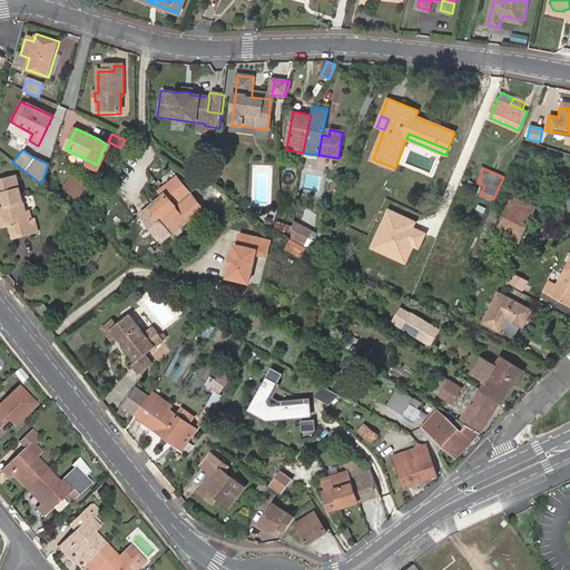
[(78,197),(87,184),(75,174),(65,188),(78,197)]
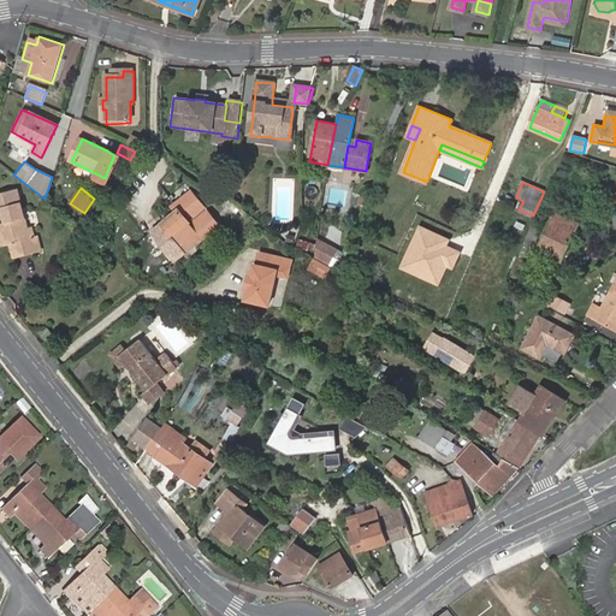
[(17,190),(0,195),(0,209),(3,209),(6,224),(3,225),(7,246),(12,244),(15,244),(15,247),(18,246),(22,258),(42,252),(37,236),(34,237),(31,229),(28,230),(17,190)]
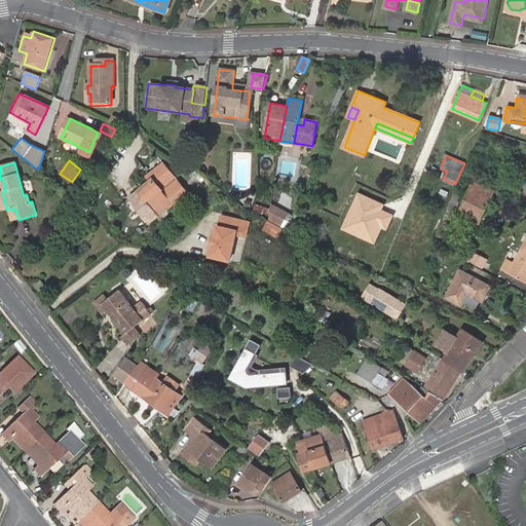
[(188,193),(163,163),(150,175),(143,166),(128,179),(135,187),(126,193),(150,223),(156,218),(157,221),(160,219),(158,217),(188,193)]
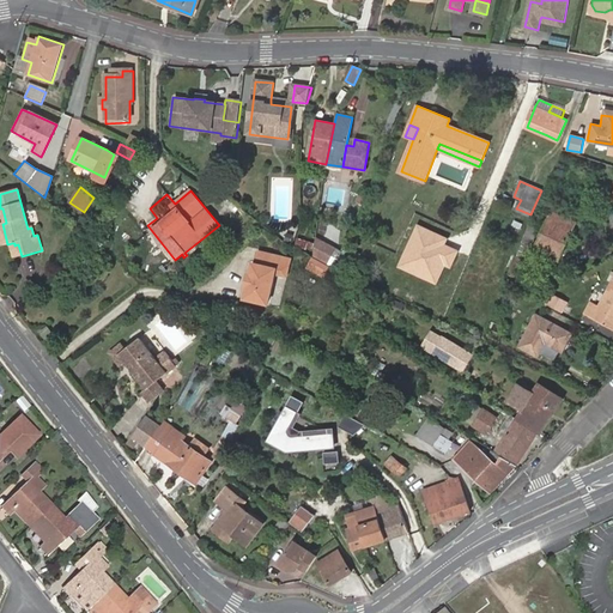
[(99,201),(93,198),(84,212),(89,216),(99,201)]
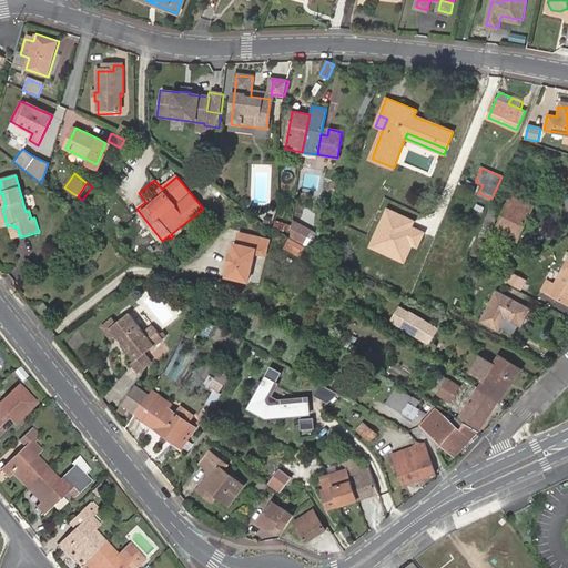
[(533,206),(510,195),(495,230),(517,240),(533,206)]
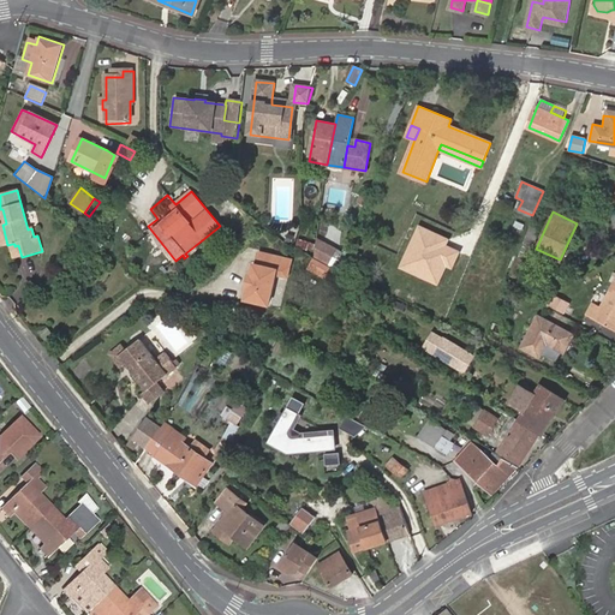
[(452,238),(421,224),(400,267),(442,286),(460,248),(449,243),(452,238)]
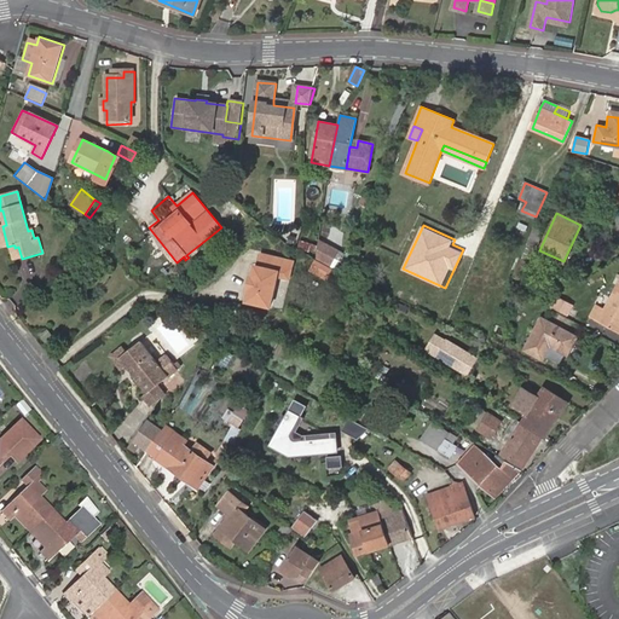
[(534,227),(514,277),(522,281),(544,231),(534,227)]
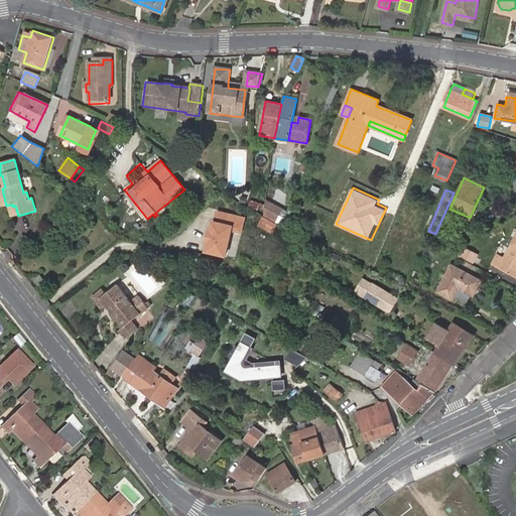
[(276,222),(283,209),(267,200),(265,216),(276,222)]
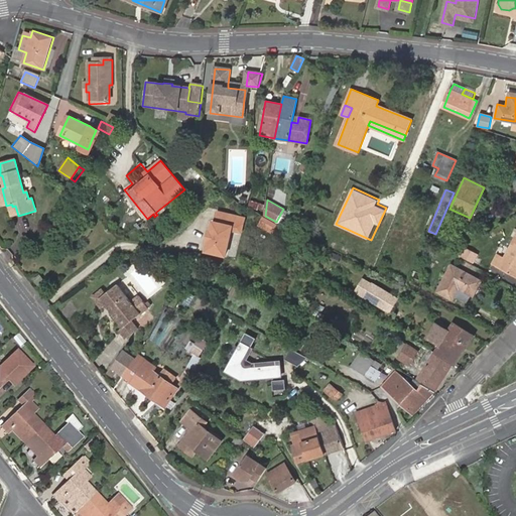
[(13,218),(18,216),(15,206),(12,207),(12,205),(10,205),(13,218)]
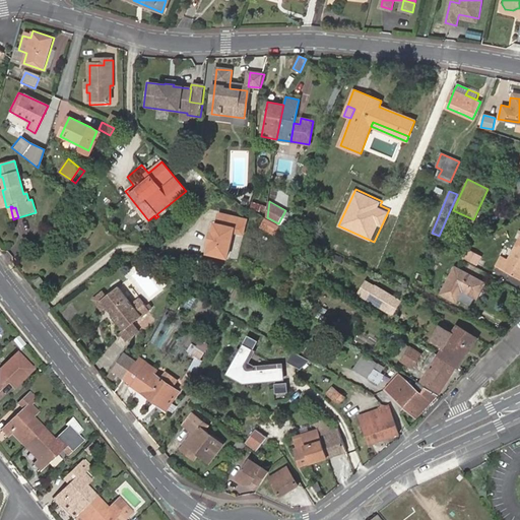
[(245,218),(218,212),(215,223),(212,222),(210,232),(209,231),(206,244),(207,245),(205,254),(226,258),(232,233),(242,235),(245,218)]
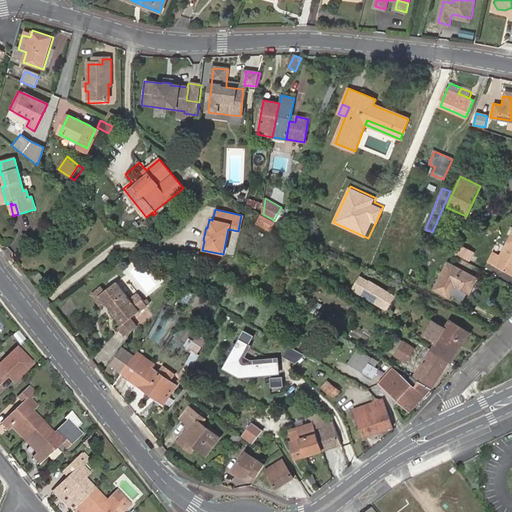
[(511,232),(501,253),(495,250),(490,259),(511,271),(511,232)]
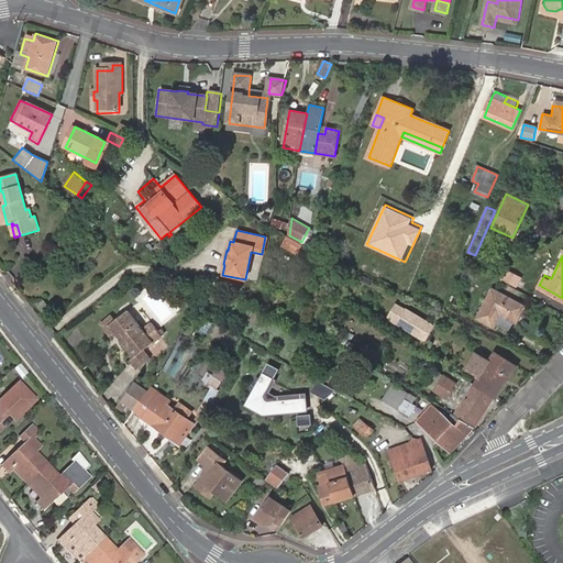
[(520,276),(507,269),(503,277),(516,285),(520,276)]
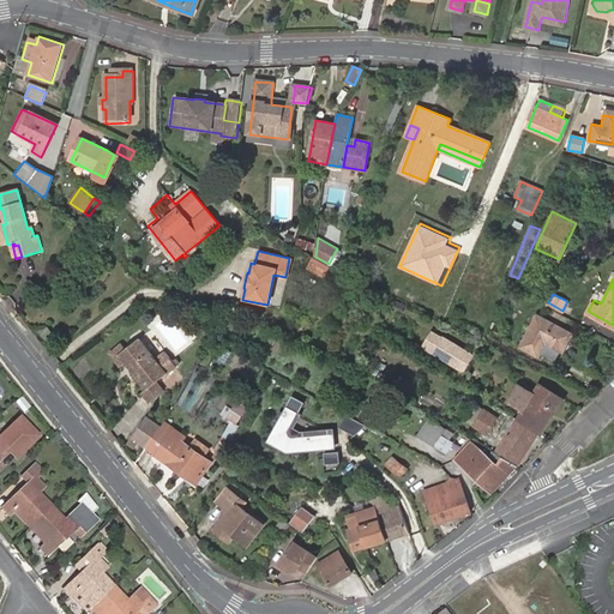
[(572,331),(537,313),(521,344),(539,354),(545,341),(563,349),(572,331)]
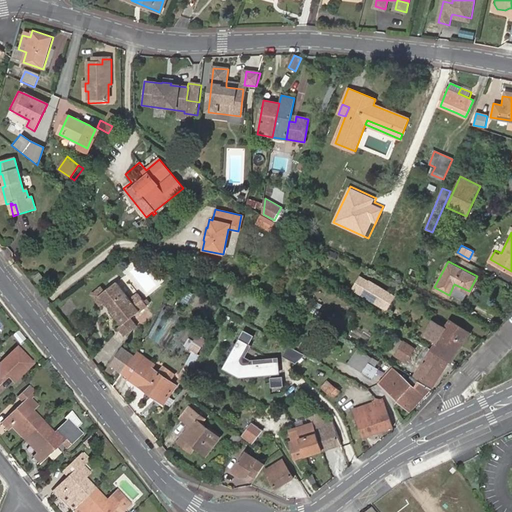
[(37,273),(32,277),(37,286),(44,281),(37,273)]
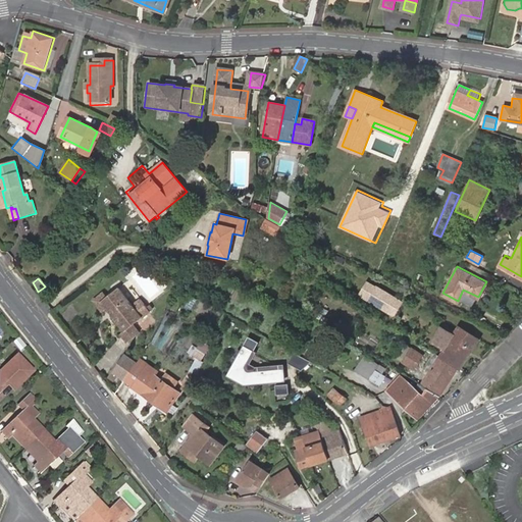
[(403,303),(376,286),(375,288),(368,282),(366,286),(373,292),(368,300),(395,315),(403,303)]
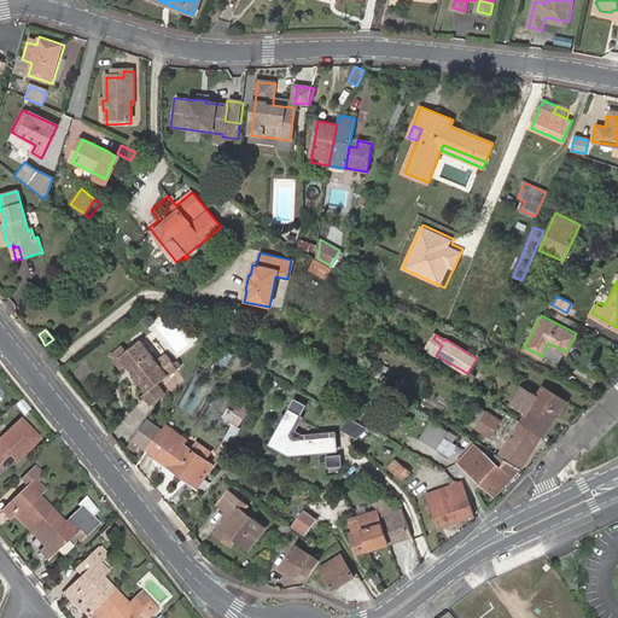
[(436,355),(442,345),(433,339),(427,349),(436,355)]
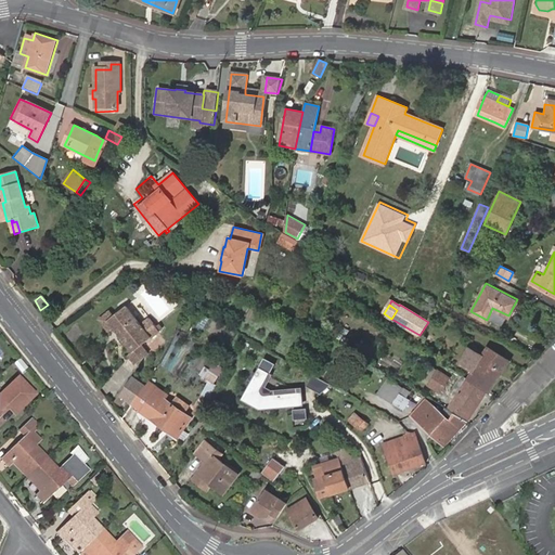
[(157,327),(151,319),(143,325),(128,306),(115,317),(110,321),(114,327),(117,331),(118,330),(123,335),(121,336),(134,352),(130,355),(138,364),(151,353),(144,346),(162,332),(165,330),(160,324),(157,327)]
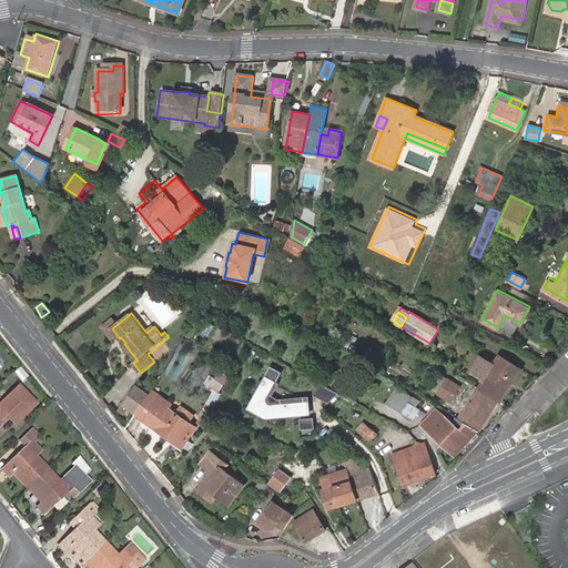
[(118,324),(113,318),(103,327),(112,338),(117,335),(112,328),(118,324)]
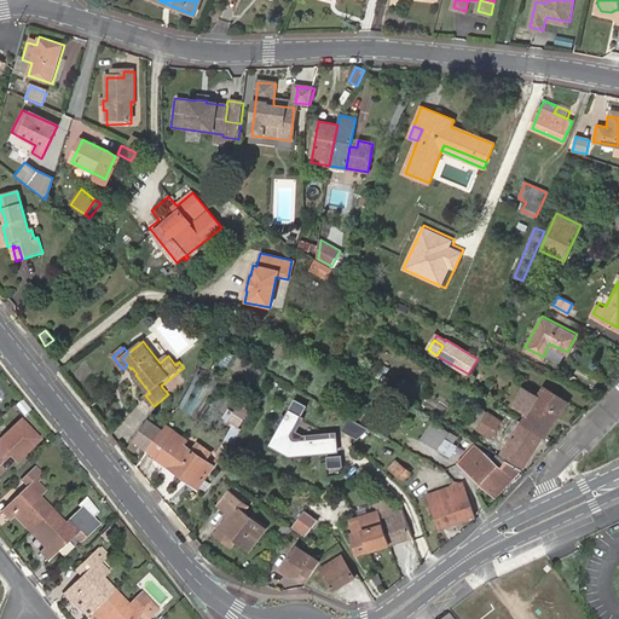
[(544,437),(545,438),(567,401),(544,387),(539,395),(524,387),(512,406),(526,415),(522,423),(544,437)]
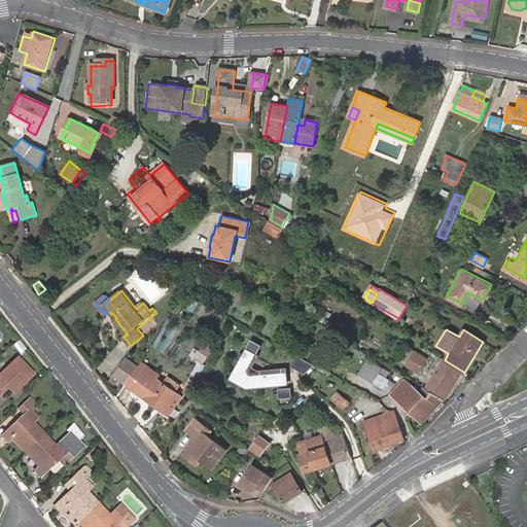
[(195,332),(190,338),(201,345),(192,358),(201,363),(210,351),(206,348),(210,342),(195,332)]
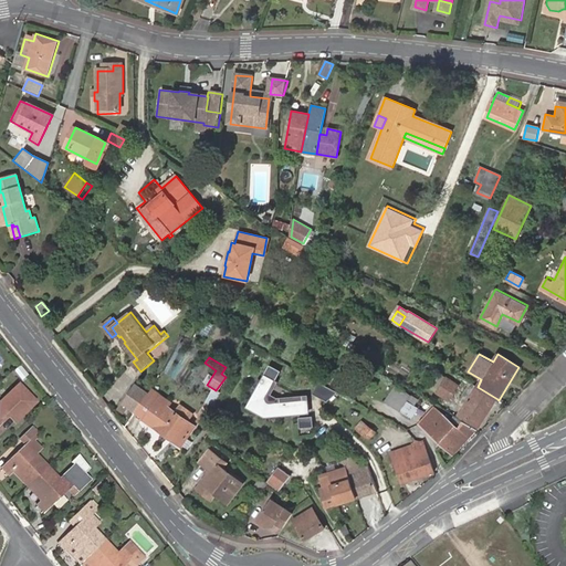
[(306,409),(305,395),(279,397),(273,394),(280,381),(265,374),(250,404),(268,413),(306,409)]
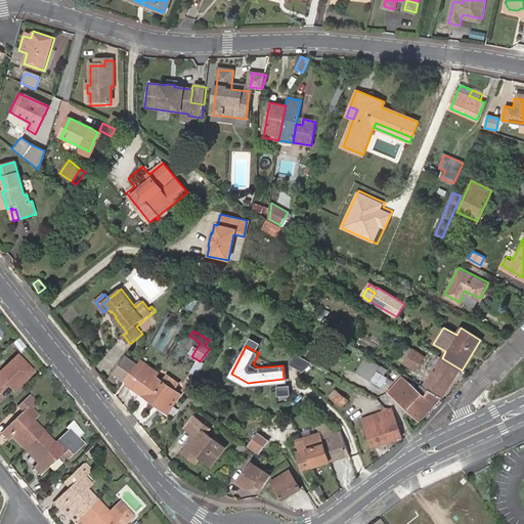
[(416,372),(425,357),(413,350),(403,363),(416,372)]
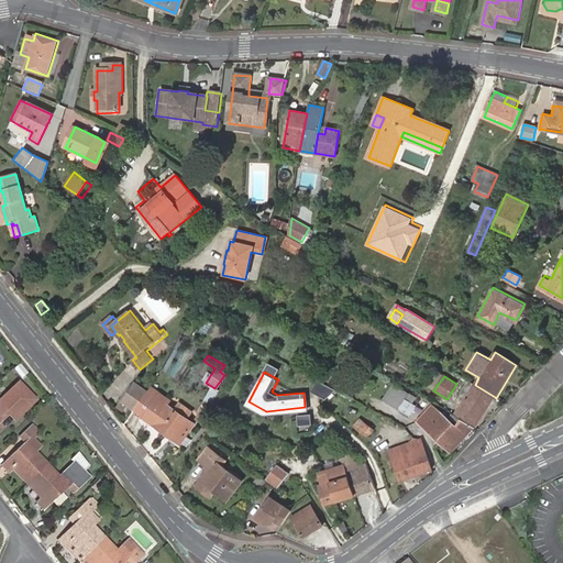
[(326,399),(337,389),(334,388),(320,381),(313,393),(326,399)]
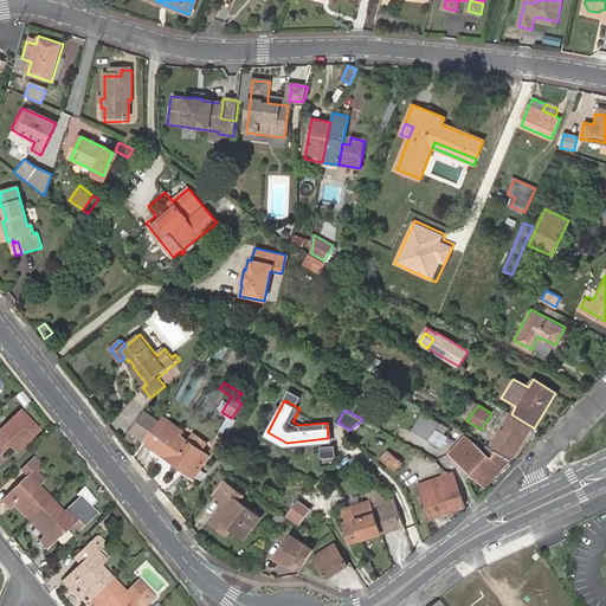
[(14,453),(28,439),(26,437),(34,429),(19,413),(0,431),(0,452),(7,446),(14,453)]
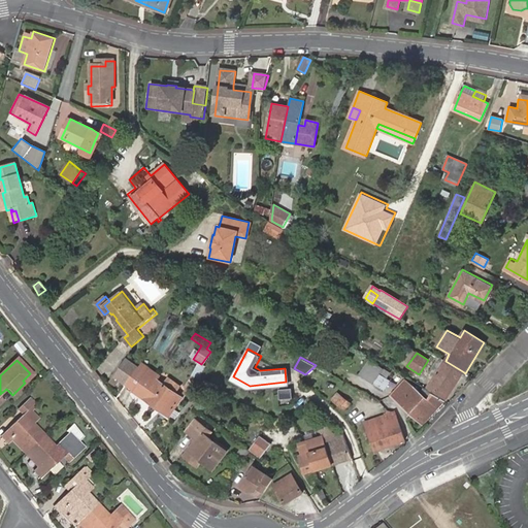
[(383,368),(370,360),(366,364),(359,375),(373,384),(378,374),(383,368)]
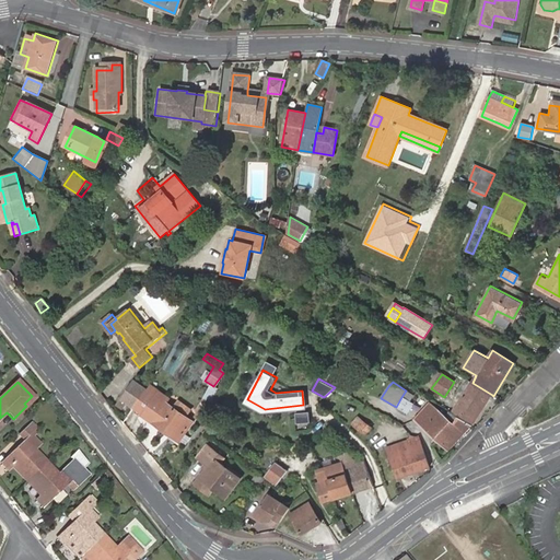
[(492,395),(473,383),(455,410),(475,422),(492,395)]
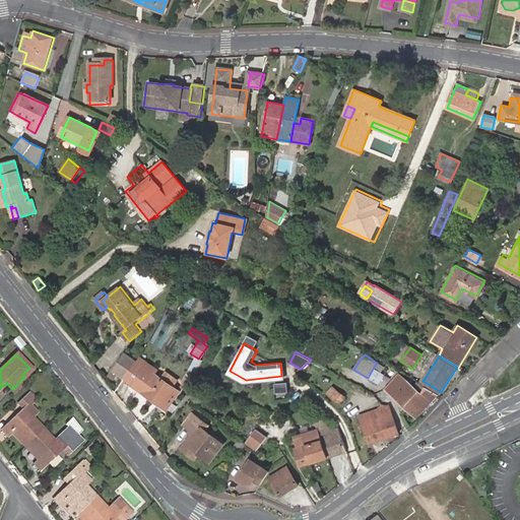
[(128,376),(135,366),(125,358),(116,371),(126,378),(127,376),(128,376)]
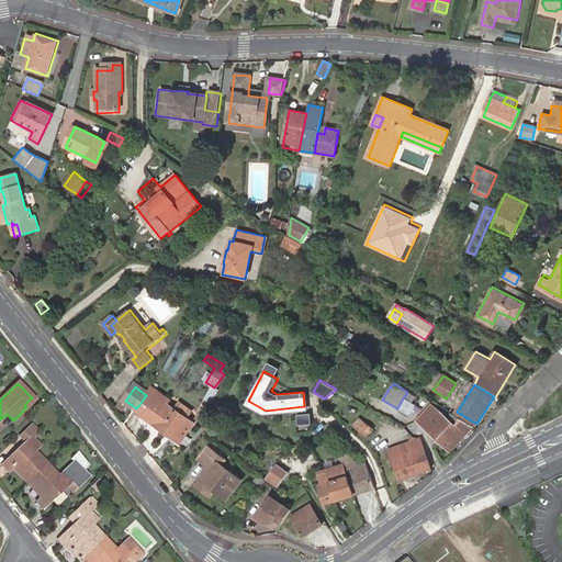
[(146,416),(159,397),(149,390),(146,395),(138,406),(137,406),(136,408),(136,409),(146,416)]
